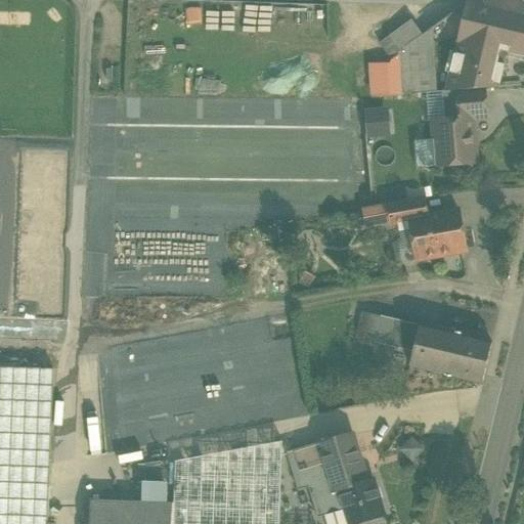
[(523,0),(483,0),(482,5),(470,2),(461,41),(461,42),(505,52),(508,52),(523,56),(523,13),(523,12),(523,0)]
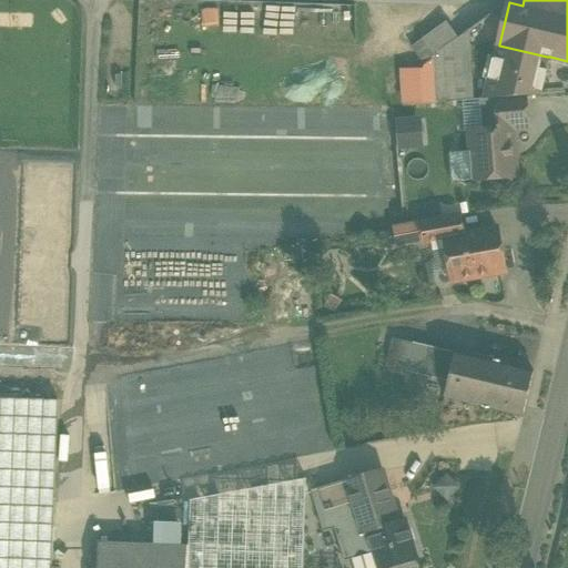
[(455,40),(443,22),(411,49),(422,66),(423,67),(433,61),(436,103),(474,101),(464,33),(455,40)]
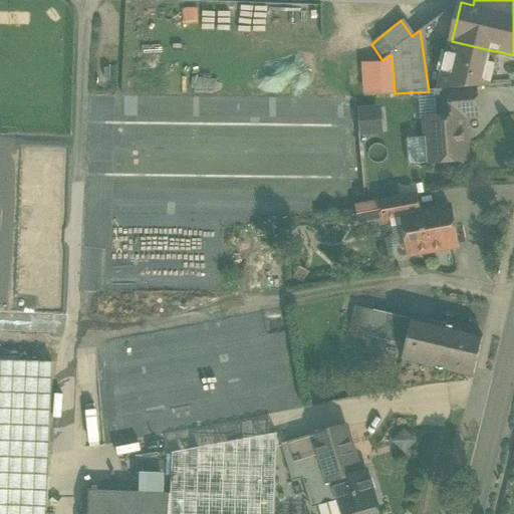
[(492,63),(495,51),(452,41),(452,40),(451,39),(439,89),(476,87),(489,85),(495,64),(492,63)]
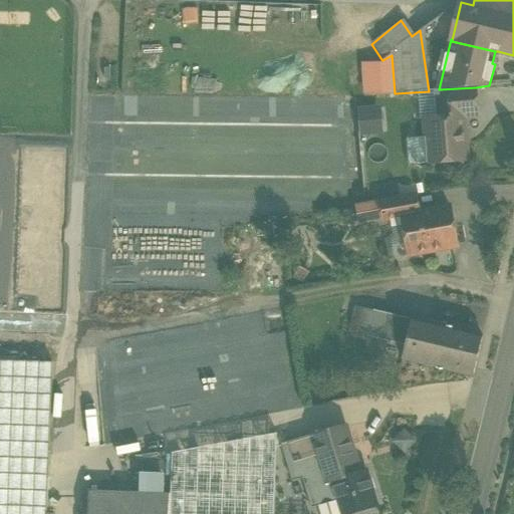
[(381,64),(360,63),(363,93),(395,93),(392,55),(382,60),(381,59),(381,64)]
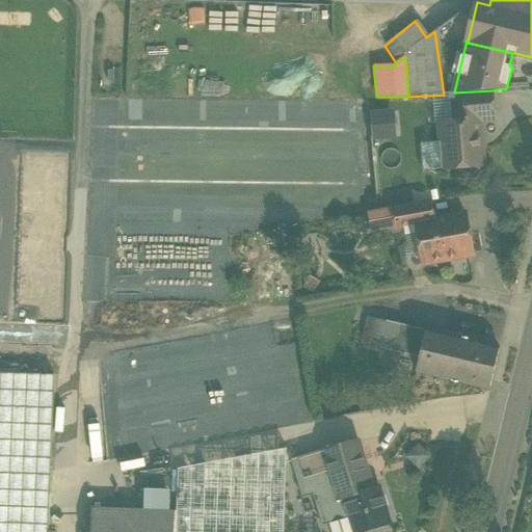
[(454,92),(449,94),(451,123),(479,121),(479,122),(495,121),(493,90),(454,92)]
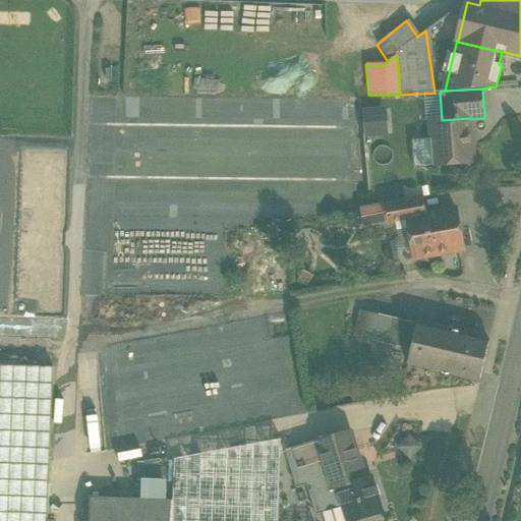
[(386,134),(385,105),(358,107),(359,135),(386,134)]
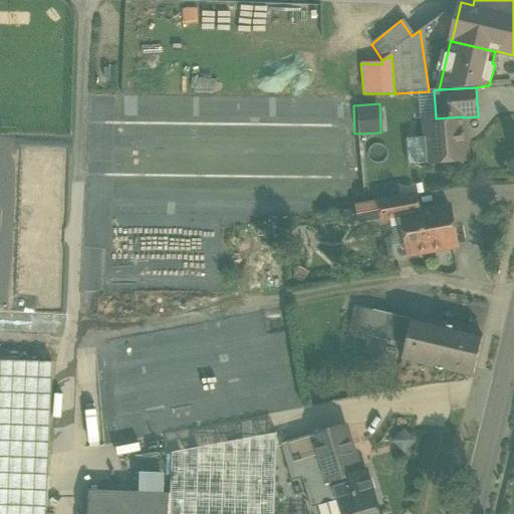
[(436,118),(425,119),(426,138),(428,164),(466,161),(463,117),(463,116),(436,118)]
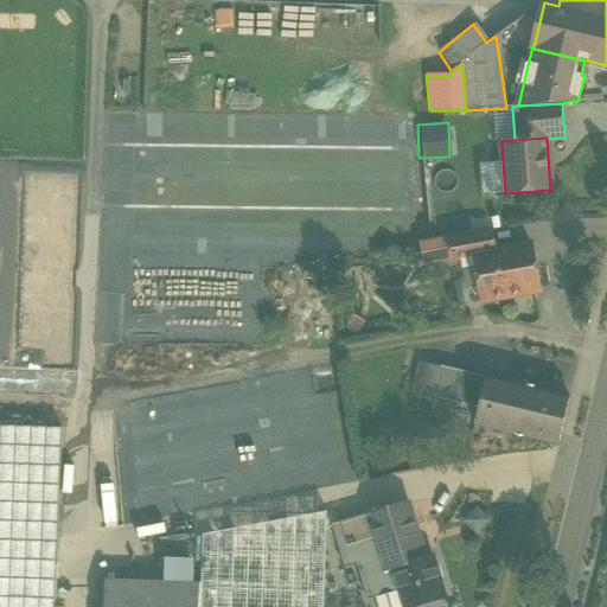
[(481,195),(505,193),(503,163),(479,164),(481,195)]
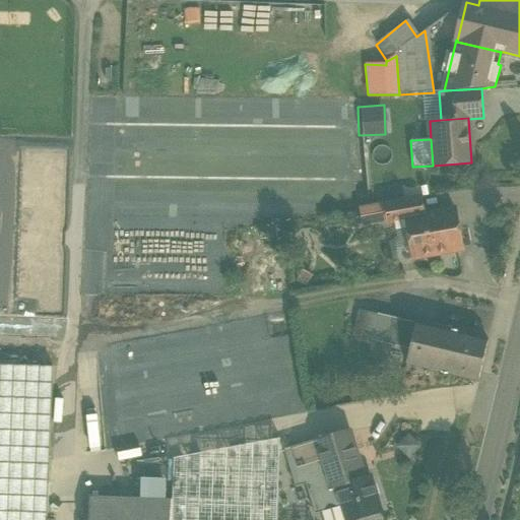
[(420,198),(384,205),(387,220),(388,223),(406,219),(405,218),(424,215),(420,198)]
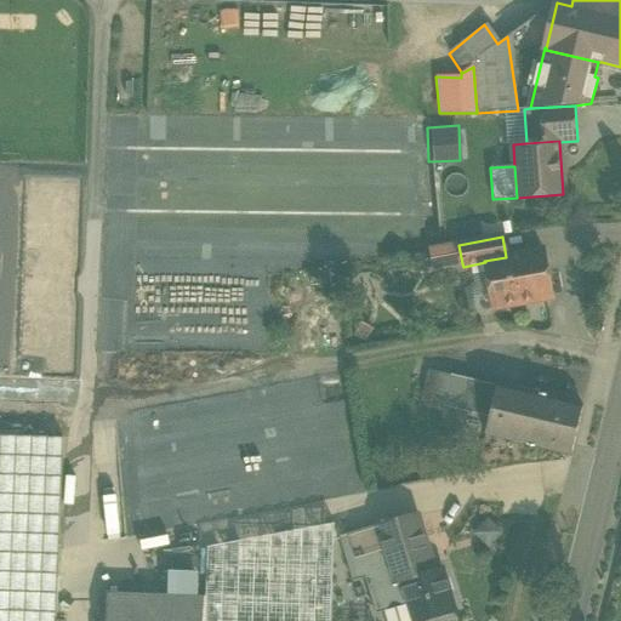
[(462,263),(459,245),(429,250),(434,268),(462,263)]
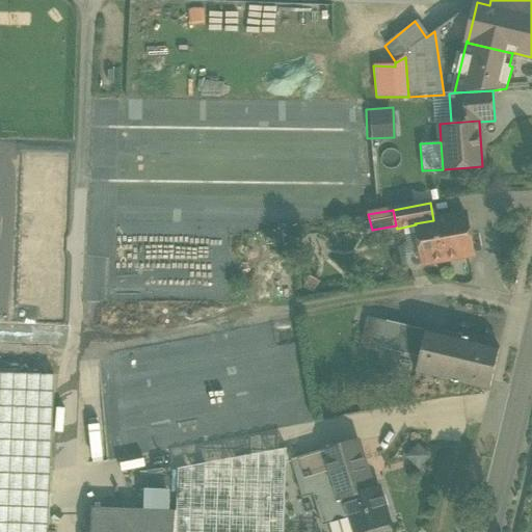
[(460,222),(468,227),(466,214),(459,215),(460,222)]
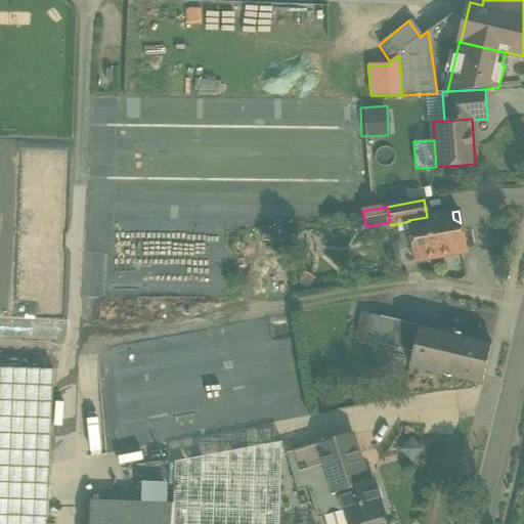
[(427,217),(408,220),(409,221),(412,241),(421,246),(423,259),(466,251),(461,223),(453,219),(452,212),(427,217)]
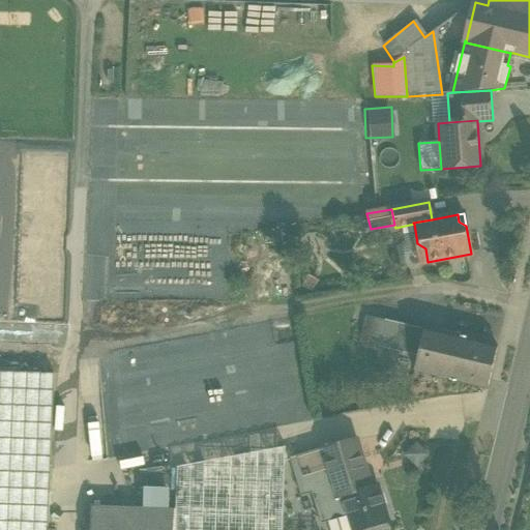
[(425,248),(417,243),(421,263),(428,262),(425,248)]
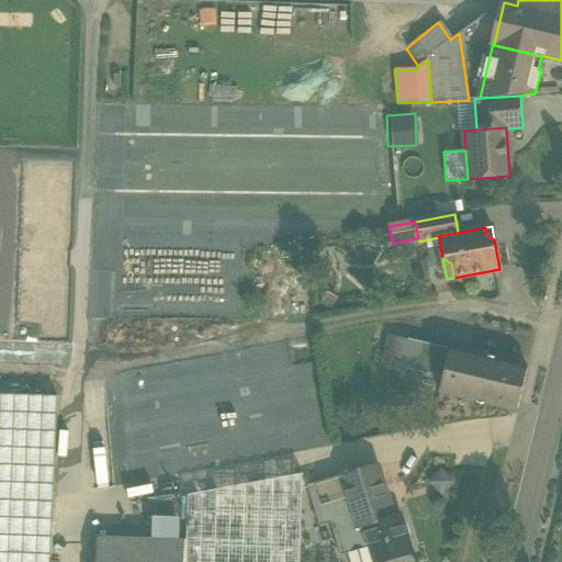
[(406,343),(389,338),(383,360),(402,364),(406,343)]
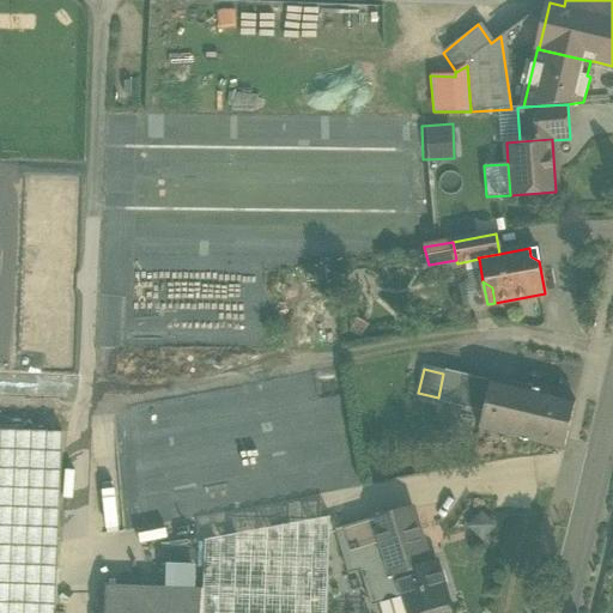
[(491,381),(444,370),(443,374),(438,398),(437,401),(484,412),(491,381)]
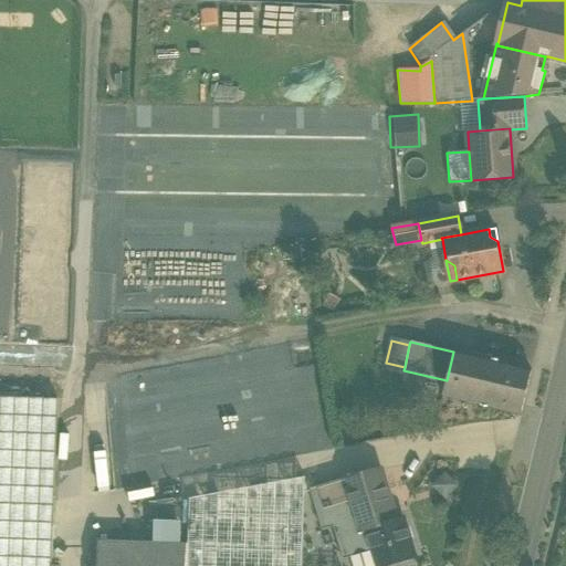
[(531,369),(453,350),(453,352),(447,380),(442,397),(520,415),(531,369)]
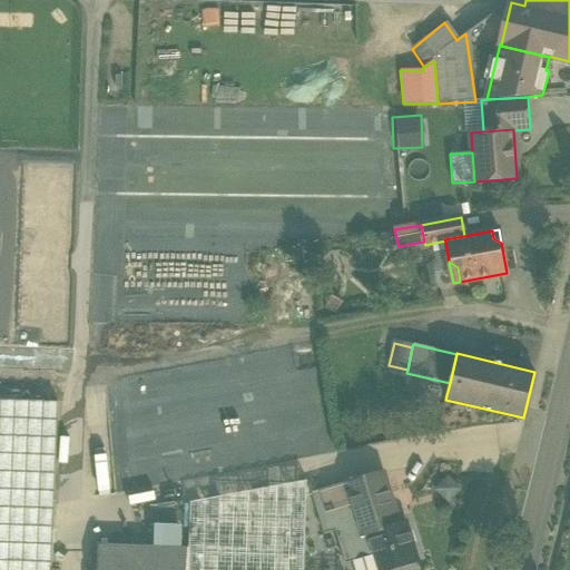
[(51,569),(58,403),(0,400),(0,569),(51,569)]
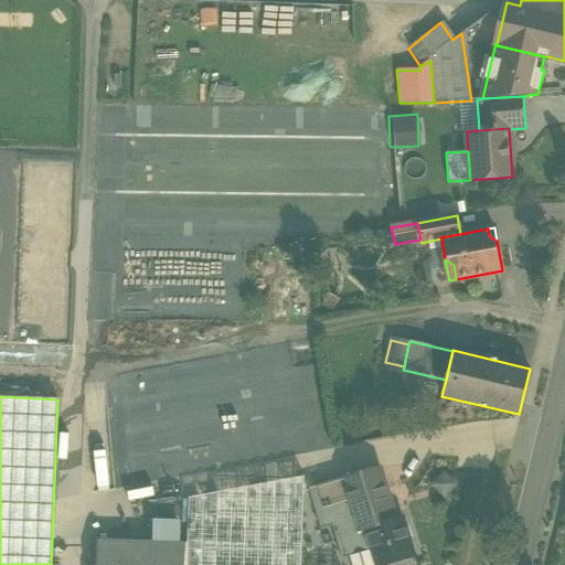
[(379,468),(370,470),(370,472),(369,473),(375,492),(385,489),(379,468)]
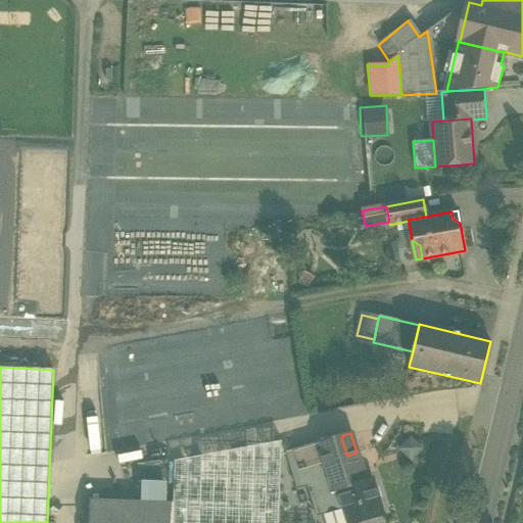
[(346,522),(355,522),(383,515),(372,479),(355,483),(352,473),(360,471),(361,467),(357,453),(347,456),(341,438),(342,437),(342,435),(317,442),(332,492),(337,490),(342,510),(346,522)]
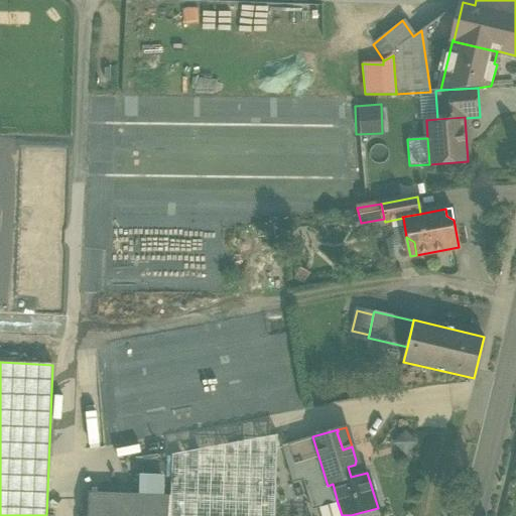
[(170,497),(168,497),(167,515),(274,515),(277,435),(172,455),(170,497)]
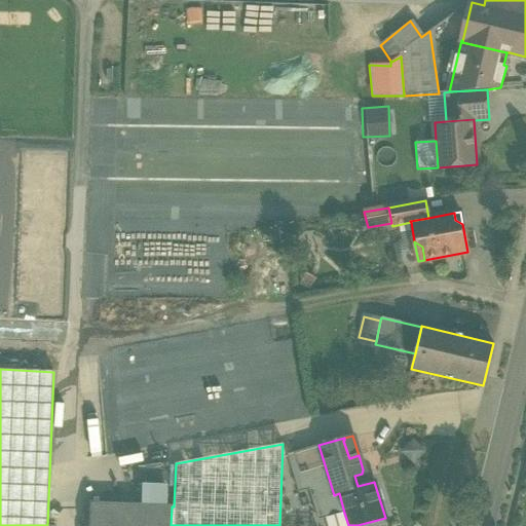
[(325,518),(344,513),(339,493),(334,495),(318,445),(287,455),(299,492),(309,489),(318,520),(325,518)]
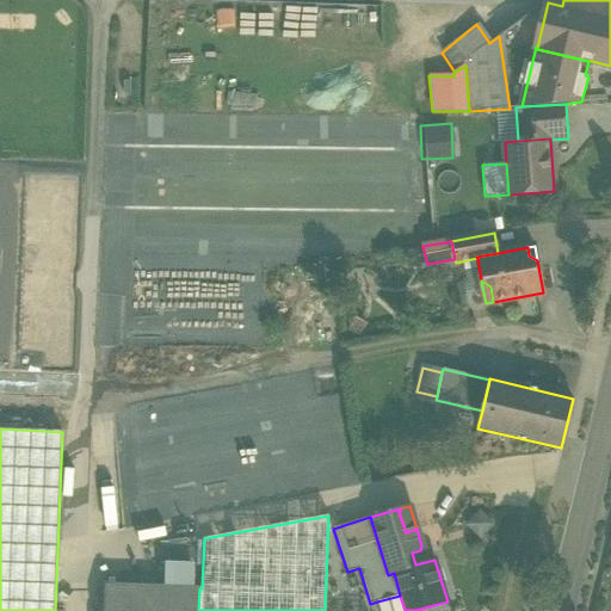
[(167,566),(166,586),(193,587),(193,567),(167,566)]
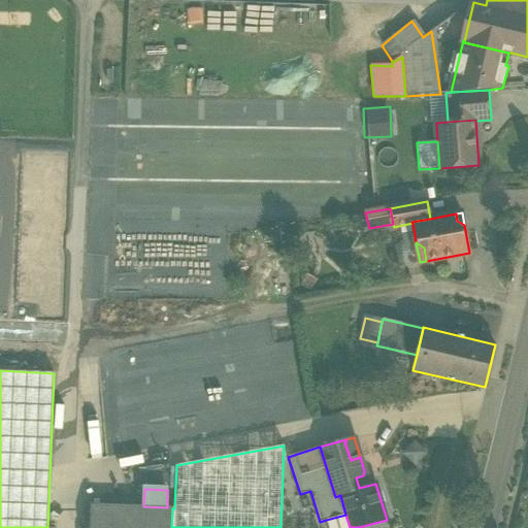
[(143,506),(91,504),(89,527),(171,527),(172,508),(172,507),(167,507),(143,506)]
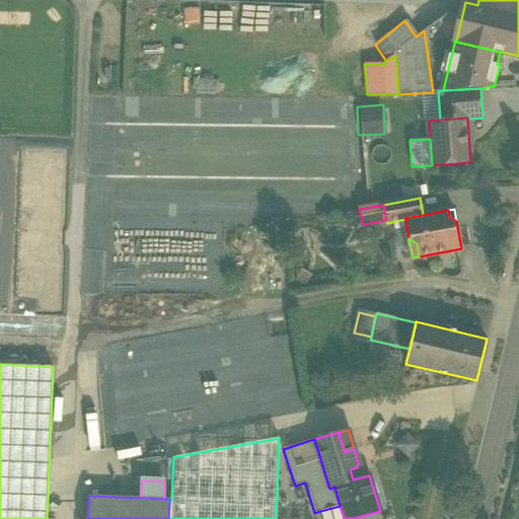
[(344,518),(340,506),(320,511),(322,518),(344,518)]
